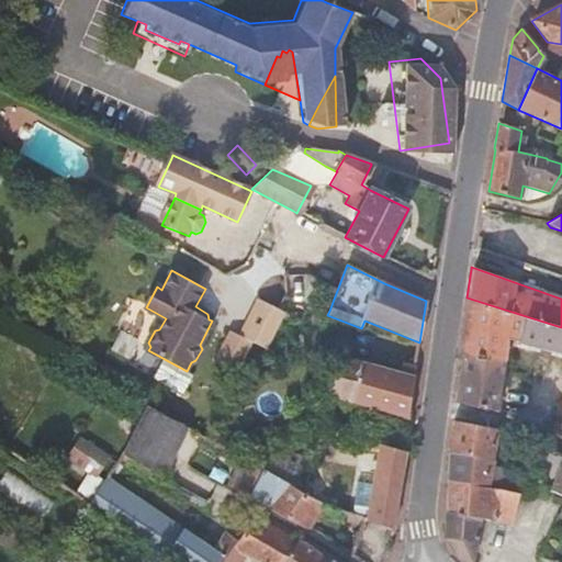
[(561,327),(467,298),(462,329),(459,356),(460,356),(505,362),(508,338),(561,352),(561,327)]
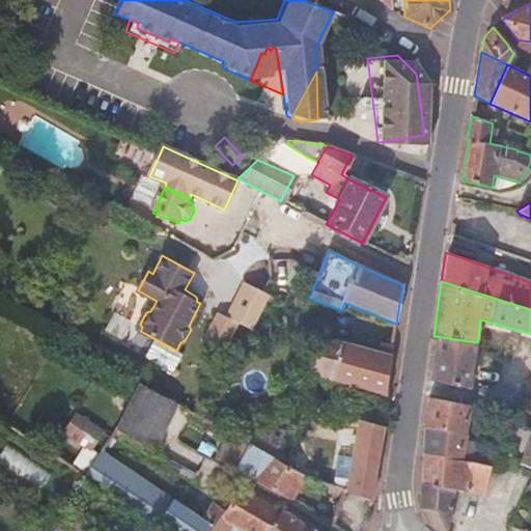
[(270,296),(245,283),(227,317),(252,330),(270,296)]
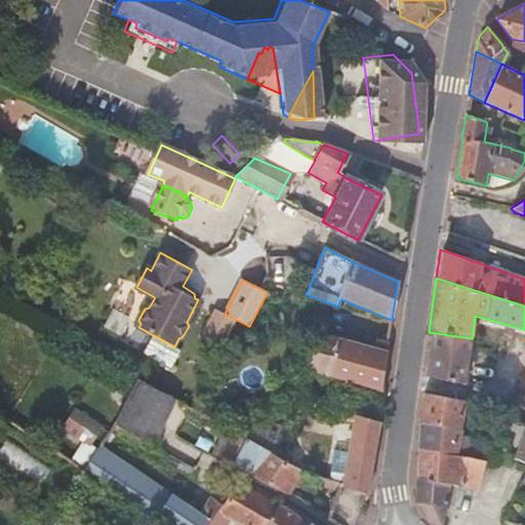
[(256,412),(291,433),(300,406),(335,415),(336,410),(354,415),(379,421),(385,392),(380,391),(305,370),(313,336),(376,353),(379,342),(388,345),(392,320),(340,299),(337,307),(306,294),(279,359),(256,412)]
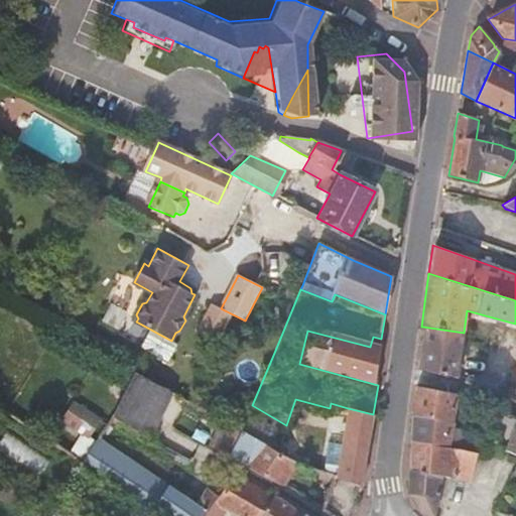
[(458,378),(464,333),(422,327),(417,364),(416,370),(458,378)]
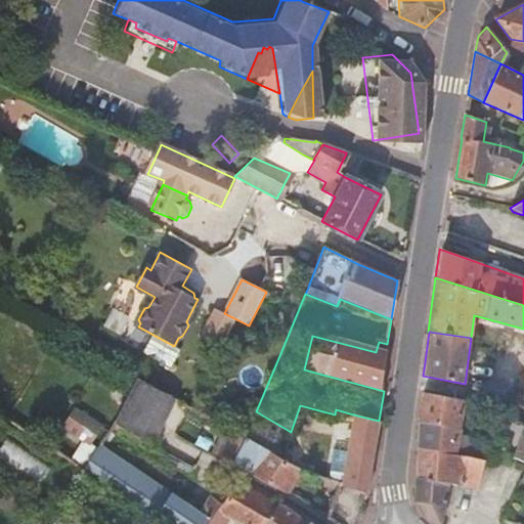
[(179,349),(153,334),(141,353),(169,368),(179,349)]
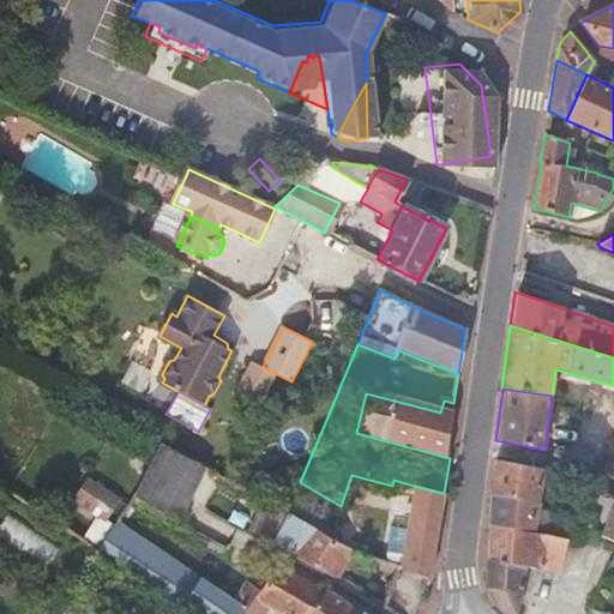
[(356,433),(445,457),(453,403),(444,401),(440,413),(366,393),(356,433)]
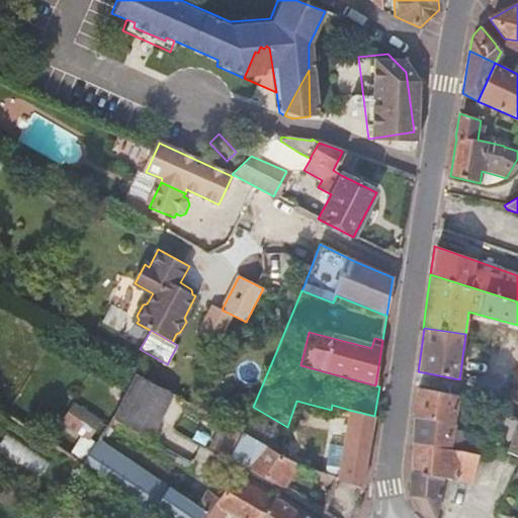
[(149,439),(171,393),(158,385),(135,373),(111,418),(149,439)]
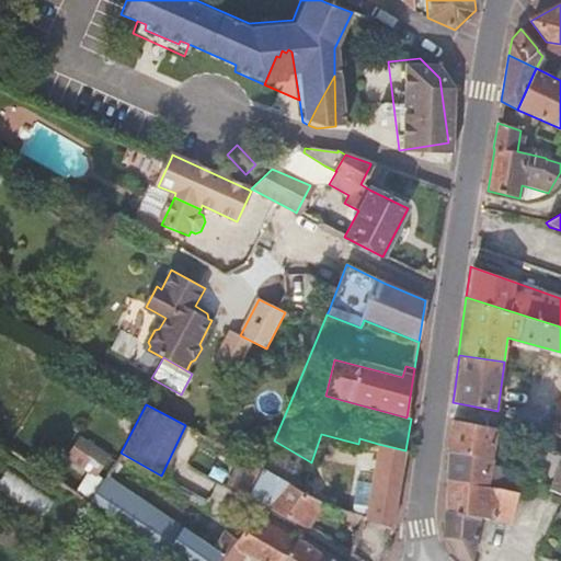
[(503,477),(511,433),(499,428),(453,420),(449,451),(490,460),(485,487),(516,492),(518,480),(503,477)]
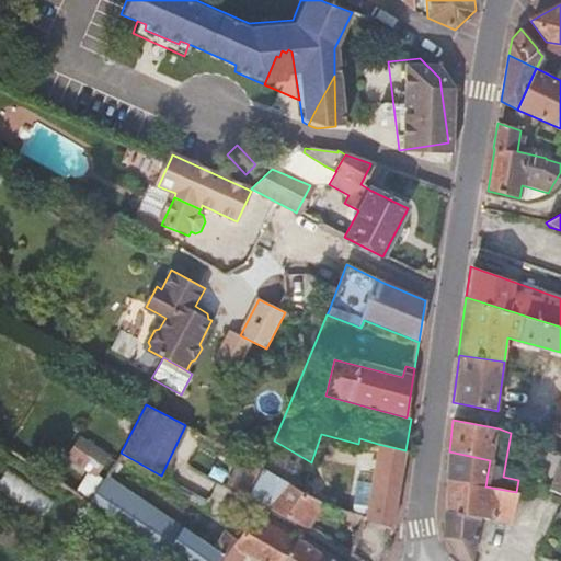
[(519,468),(524,439),(515,435),(511,466),(519,468)]
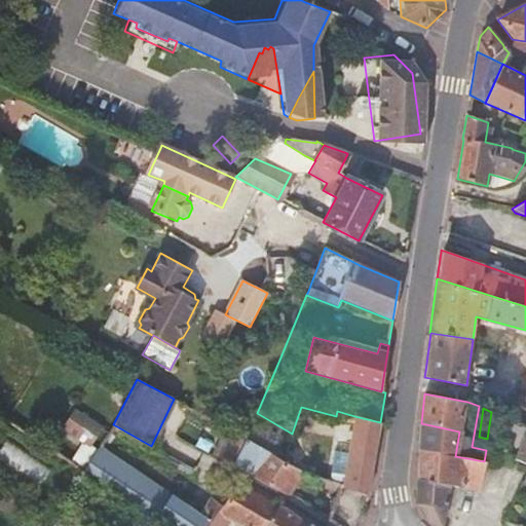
[(102,427),(74,410),(61,429),(88,447),(102,427)]
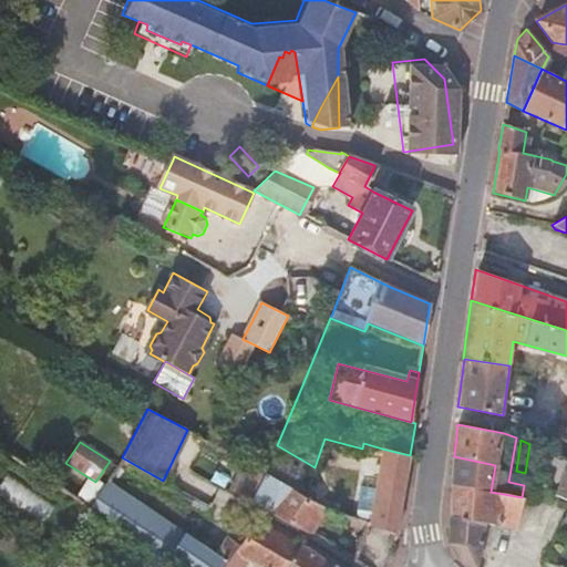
[(315,467),(277,445),(265,474),(302,497),(310,477),(315,467)]
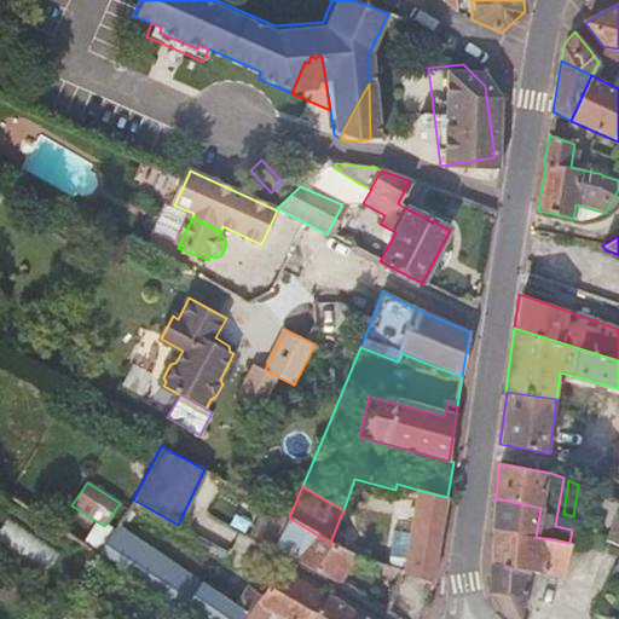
[(447,497),(417,490),(410,530),(404,573),(431,582),(447,497)]
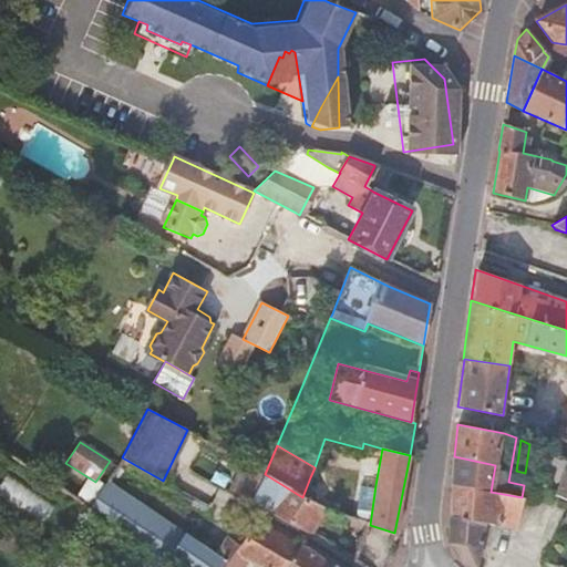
[(516,529),(522,497),(491,492),(495,465),(454,456),(449,539),(462,564),(467,566),(475,566),(485,523),(516,529)]
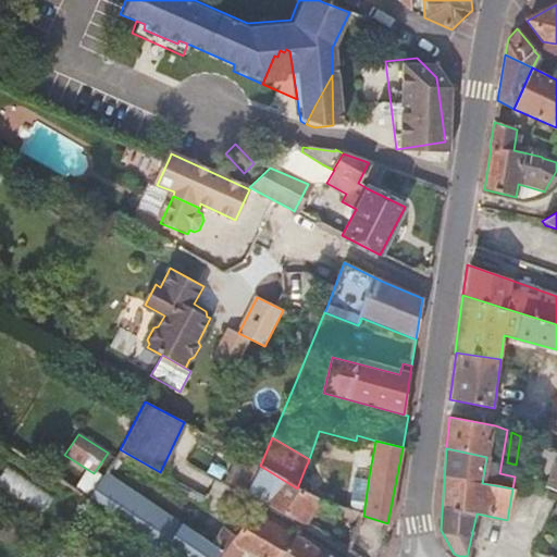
[(556,491),(556,455),(546,486),(556,491)]
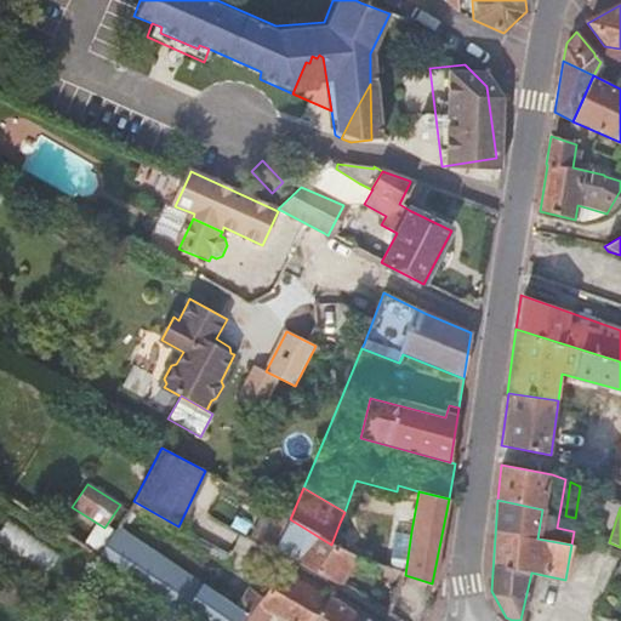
[(274,552),(289,523),(271,508),(255,534),(274,552)]
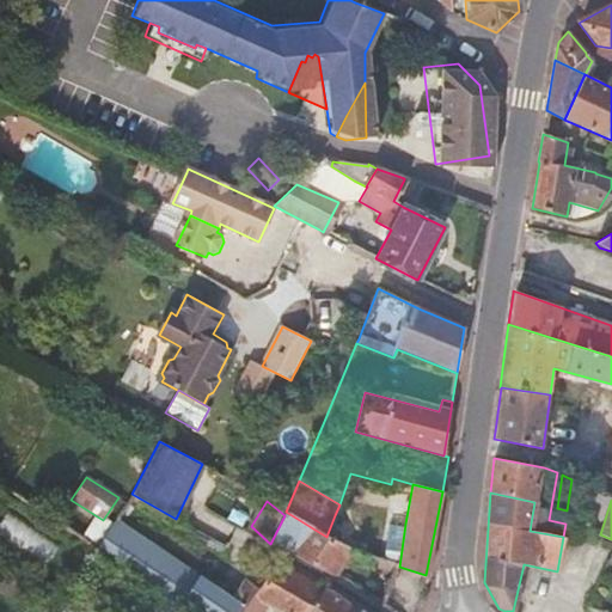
[(336,577),(352,554),(349,550),(326,537),(286,512),(285,515),(270,544),(303,558),(336,577)]
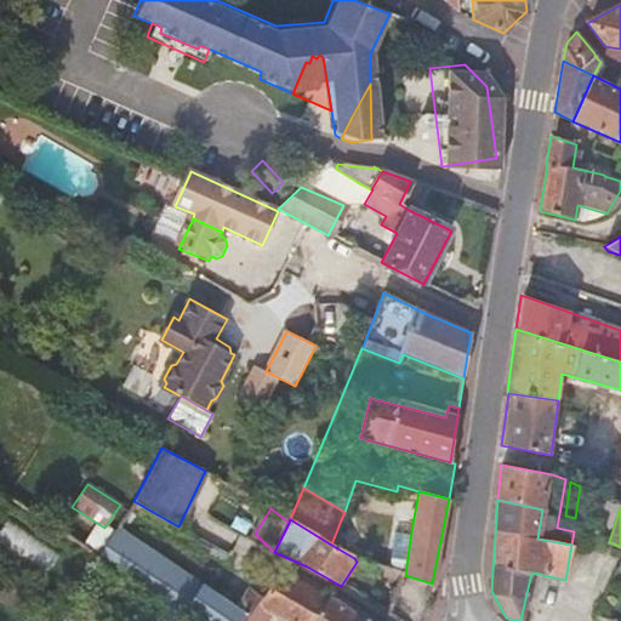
[(246,620),(258,604),(271,586),(257,576),(235,607),(118,528),(100,557),(98,558),(195,620),(246,620)]
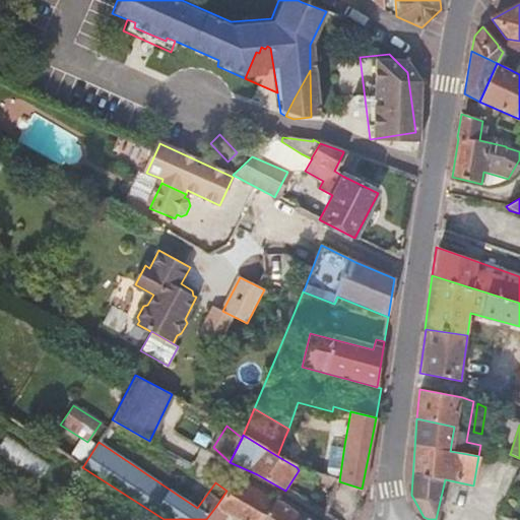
[(226,491),(216,506),(231,515),(232,516),(238,519),(263,519),(277,501),(237,478),(226,491)]
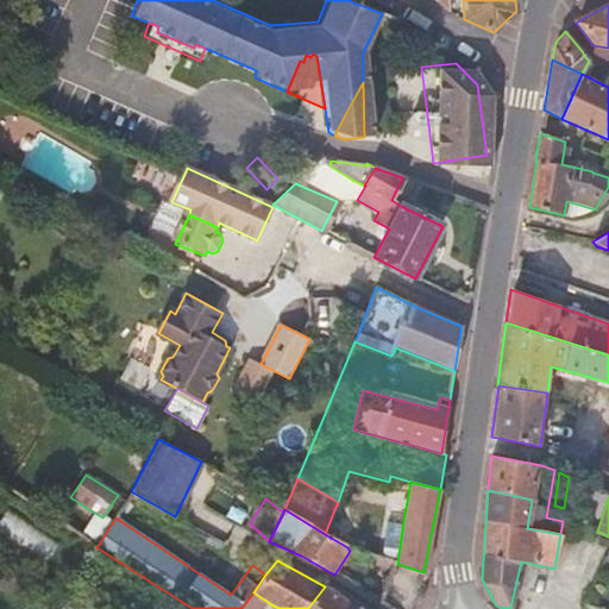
[(410,608),(424,573),(394,564),(380,603),(390,608),(410,608)]
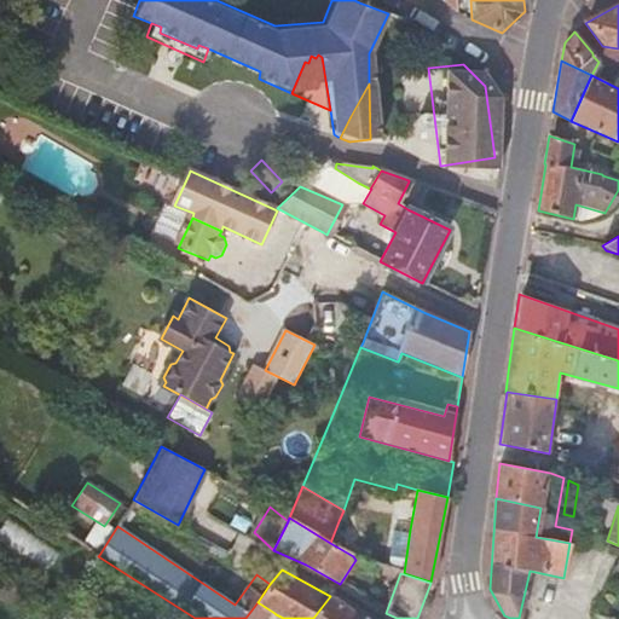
[(313,618),(363,618),(353,612),(337,601),(330,596),(313,618)]
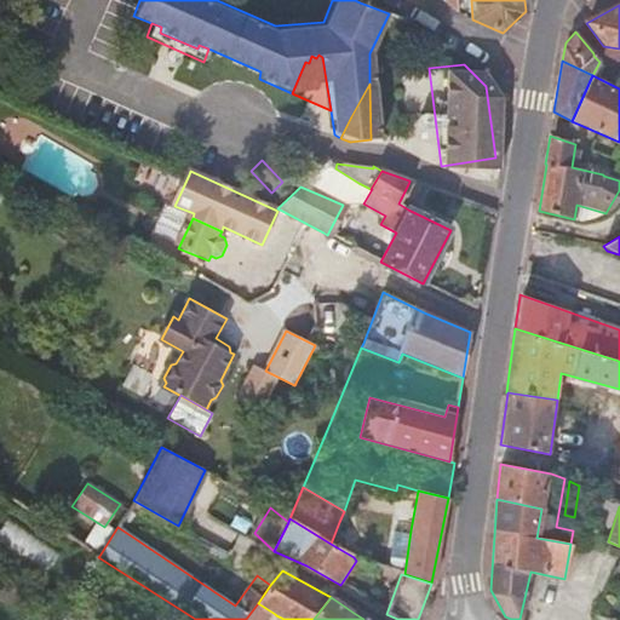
[(258,603),(246,619),(270,619),(275,614),(258,603)]
